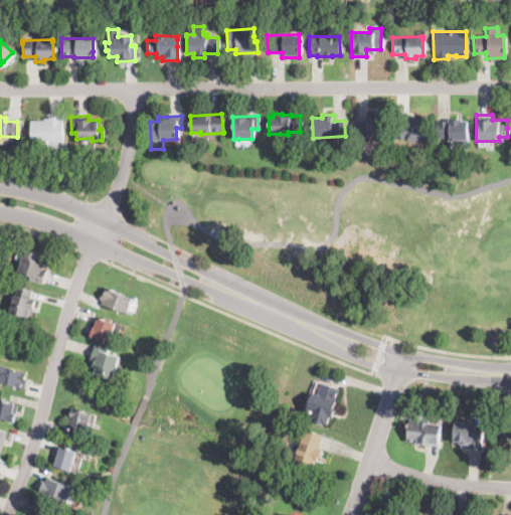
[(61,138),(61,144),(61,149),(45,150),(45,143),(29,144),(28,121),(41,120),(41,118),(59,117),(61,138)]
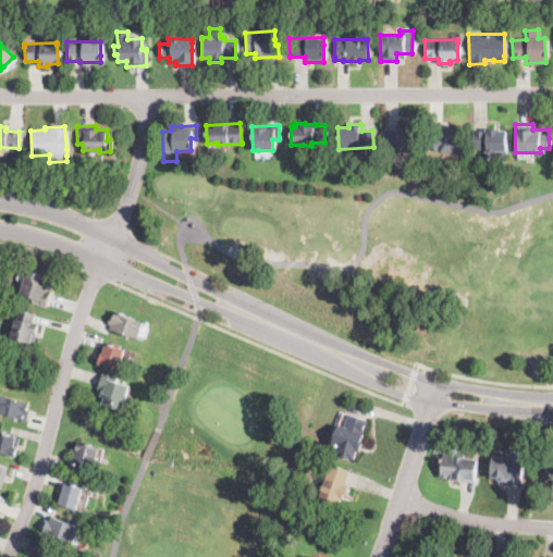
[(418,132),(418,150),(394,150),(394,147),(381,147),(381,140),(381,128),(418,128),(418,132)]
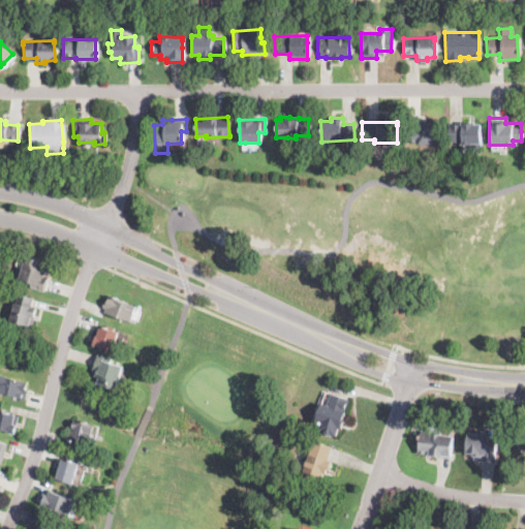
[(479,125),(480,149),(480,152),(468,153),(467,144),(458,144),(458,141),(449,142),(448,126),(448,125),(479,123),(479,125)]
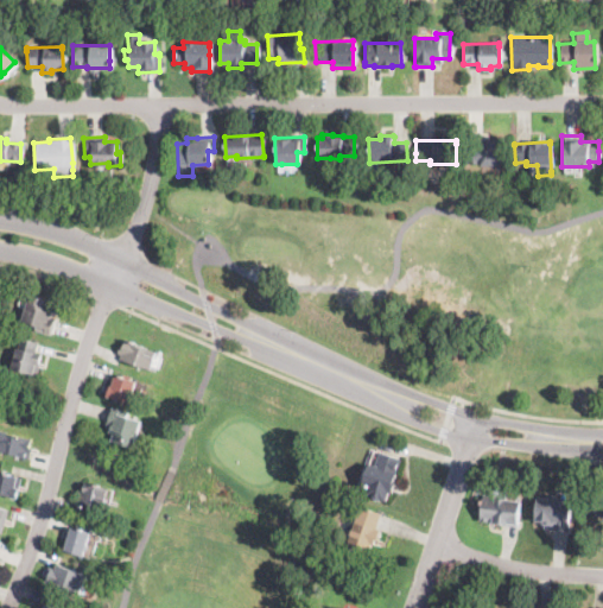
[(501,158),(501,165),(477,166),(477,164),(463,164),(463,144),(500,143),(501,158)]
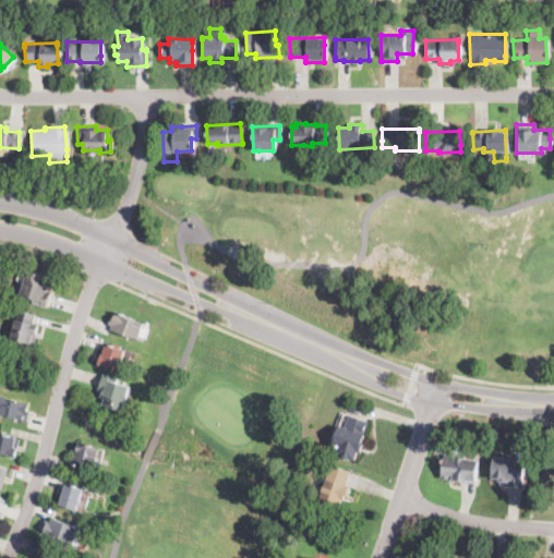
[(46,302),(45,305),(31,301),(31,299),(17,294),(25,270),(45,277),(43,283),(48,284),(46,292),(48,293),(46,302)]
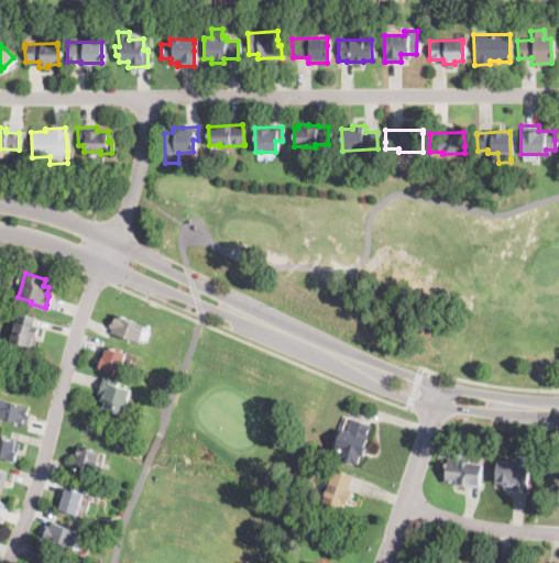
[(35,335),(34,335),(32,346),(11,343),(17,315),(32,318),(31,326),(36,327),(35,335)]
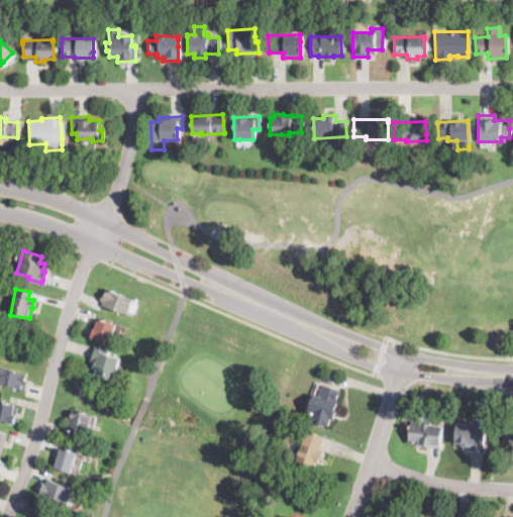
[(120,296),(127,298),(130,299),(125,315),(104,308),(99,306),(101,301),(98,300),(99,296),(101,297),(103,290),(120,296)]
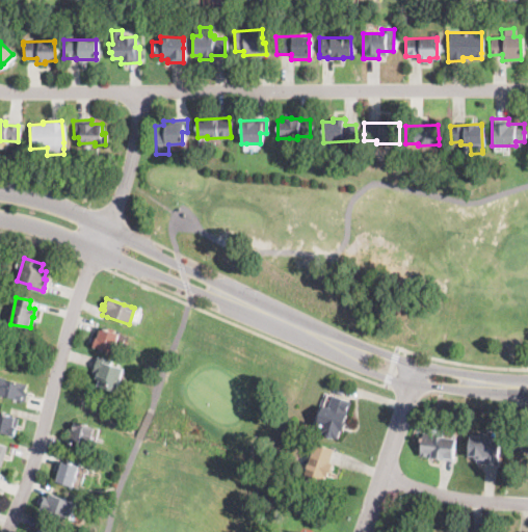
[(115,337),(114,342),(110,353),(90,347),(94,338),(95,338),(98,327),(116,334),(115,337)]
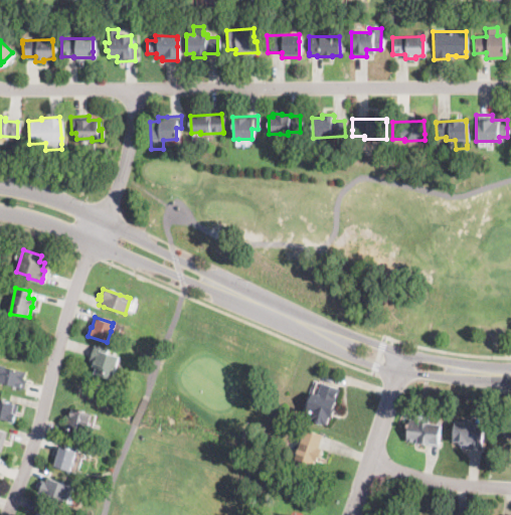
[(112,374),(110,379),(91,373),(93,368),(90,366),(92,360),(88,359),(92,347),(93,345),(104,348),(103,352),(117,357),(112,374)]
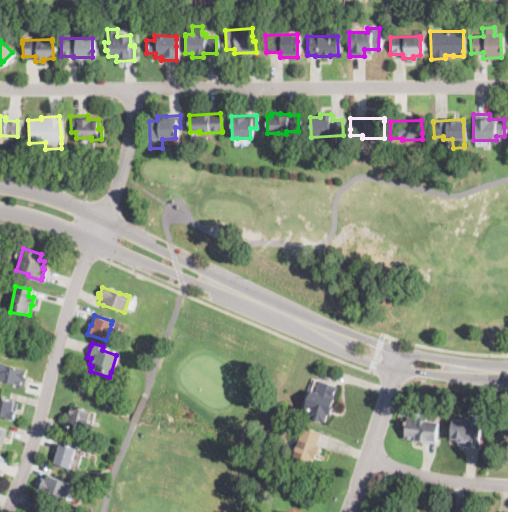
[(25,378),(24,382),(22,387),(0,381),(0,362),(26,369),(24,374),(26,375),(25,378)]
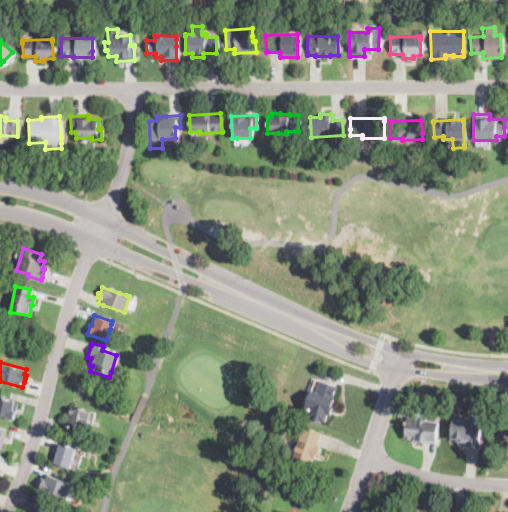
[(336,387),(332,399),(335,400),(330,413),(327,412),(323,423),(300,414),(309,390),(313,391),(317,380),(336,387)]
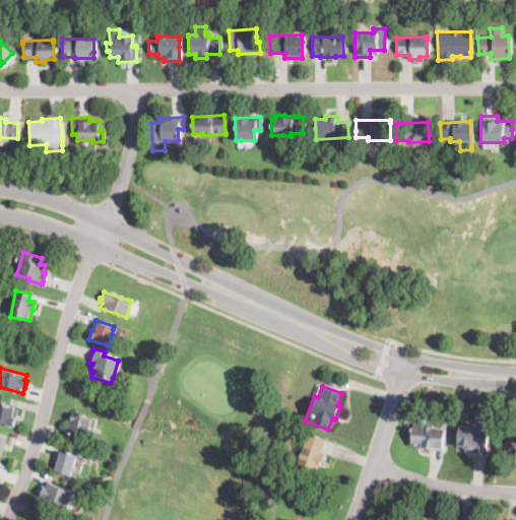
[(14,415),(13,418),(15,418),(13,428),(0,424),(0,404),(15,408),(14,415)]
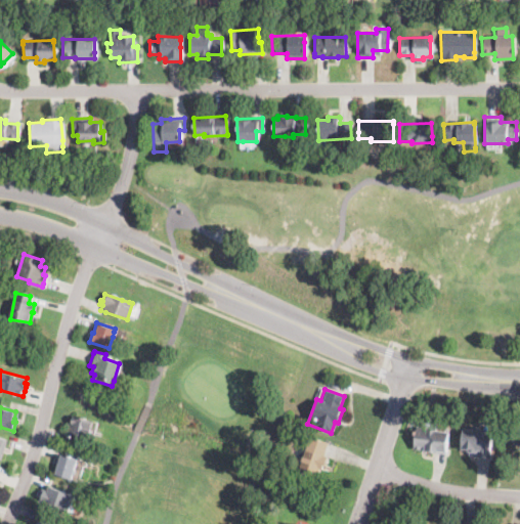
[(87,437),(86,440),(67,434),(70,424),(69,423),(72,416),(92,422),(87,437)]
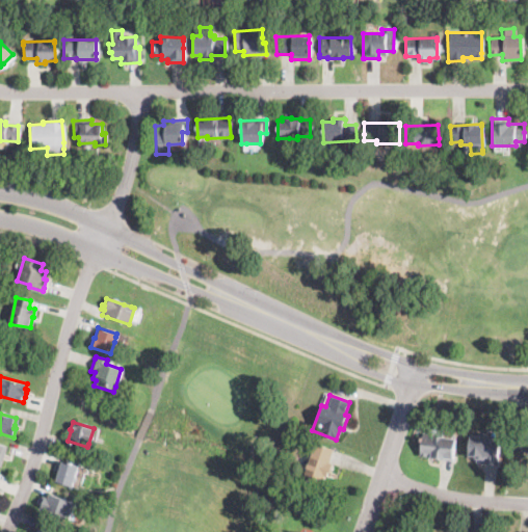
[(527,451),(515,451),(515,450),(515,431),(527,431),(527,451)]
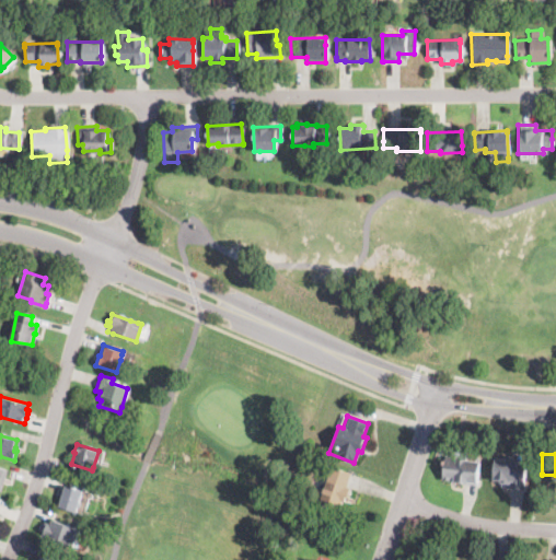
[(475,483),(475,487),(452,482),(453,481),(439,478),(442,455),(479,462),(475,483)]
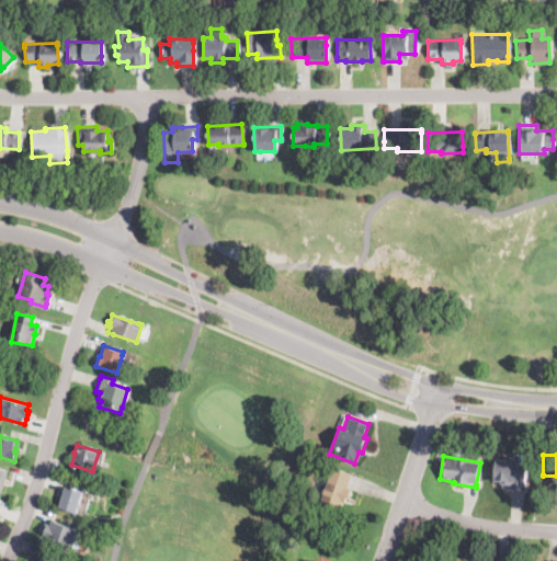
[(524,485),(523,490),(504,489),(506,488),(498,487),(498,481),(491,480),(492,458),(525,460),(524,485)]
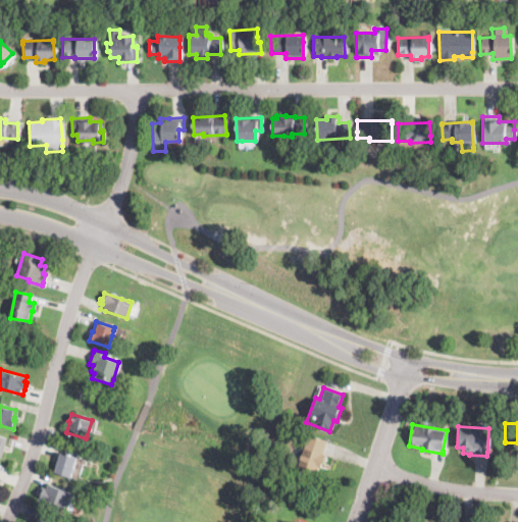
[(320,449),(319,453),(323,455),(320,466),(318,465),(316,473),(297,468),(300,458),(296,457),(299,449),(302,450),(306,436),(322,441),(320,449)]
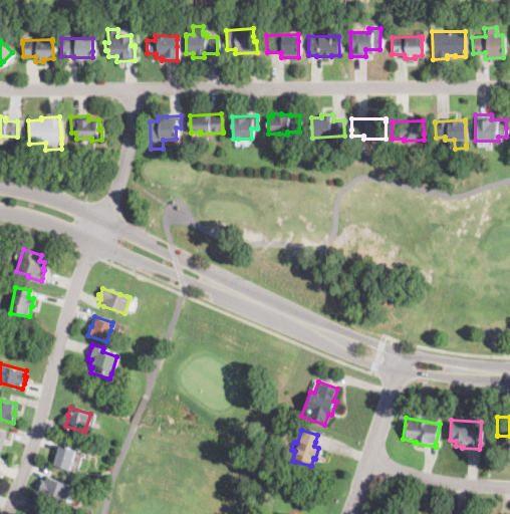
[(68,470),(67,470),(51,465),(58,446),(74,451),(68,470)]
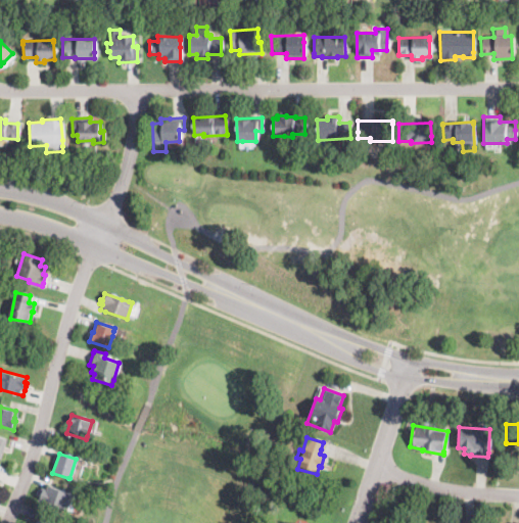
[(82,459),(76,457),(68,476),(75,478),(82,459)]
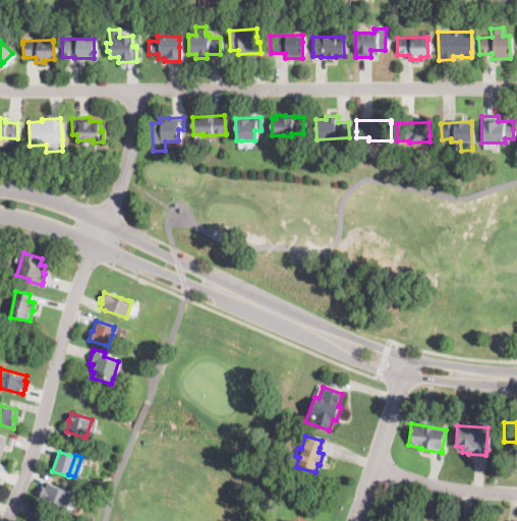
[(55,486),(68,491),(72,494),(66,510),(51,504),(36,498),(41,486),(45,487),(47,483),(55,486)]
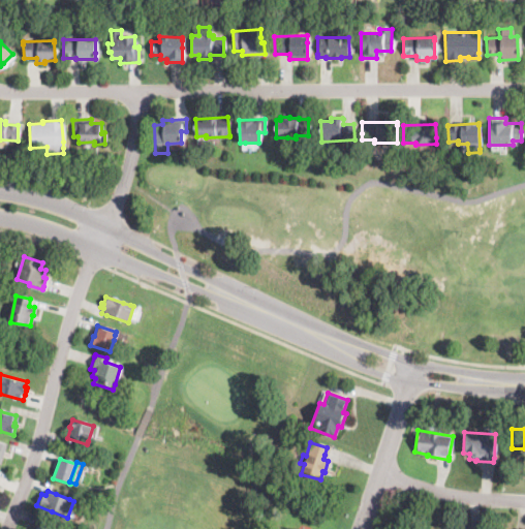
[(33,528),(55,528),(56,527),(37,520),(33,528)]
